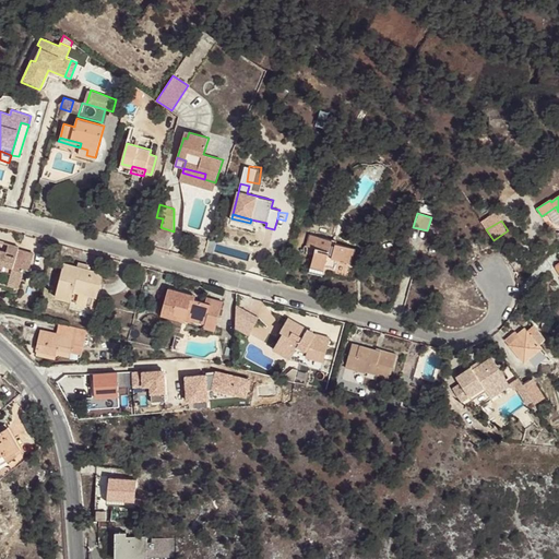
[(353,262),(356,249),(336,244),(335,244),(335,245),(331,244),(332,240),(310,234),(307,245),(316,248),(310,266),(324,270),(325,265),(329,253),(332,254),(332,257),(339,259),(353,262)]
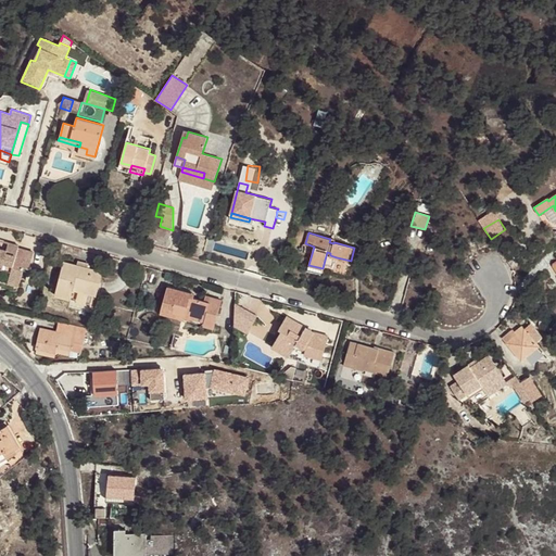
[(0,268),(11,272),(9,279),(20,282),(24,267),(23,266),(27,250),(19,248),(20,245),(9,242),(7,250),(0,248),(0,268)]
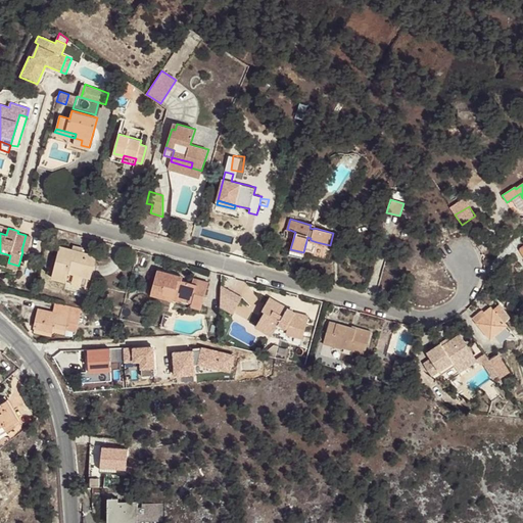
[(21,250),(22,251),(28,252),(32,237),(26,235),(21,250)]
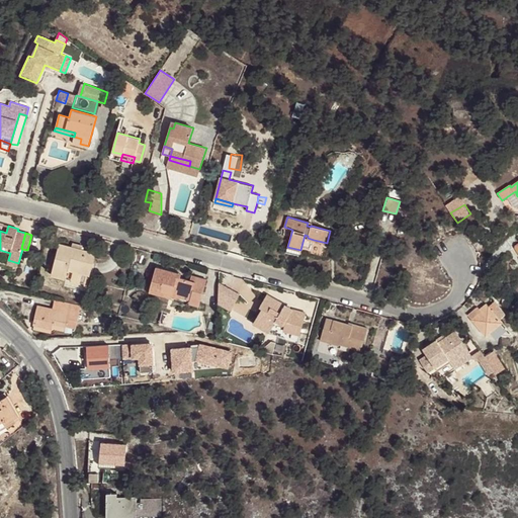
[(311,249),(314,240),(308,238),(308,236),(305,235),(301,246),(311,249)]
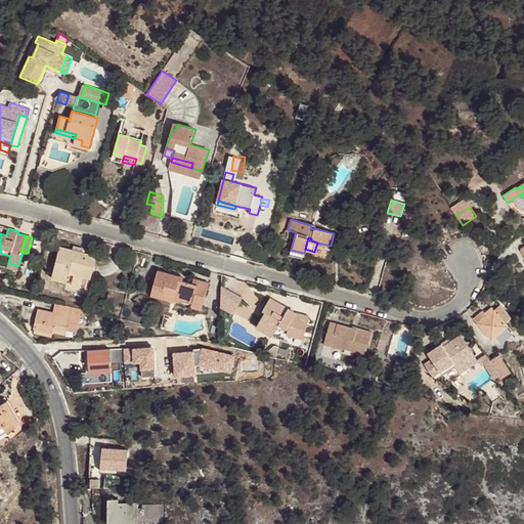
[(69,272),(91,278),(97,256),(83,252),(84,248),(74,246),(73,250),(60,246),(51,277),(67,281),(69,272)]
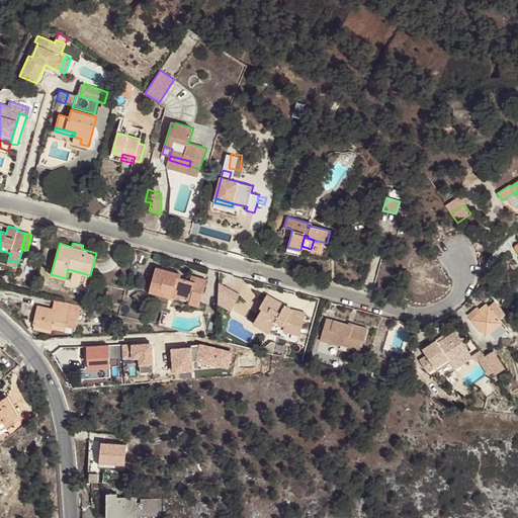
[(298,255),(300,250),(287,247),(286,252),(298,255)]
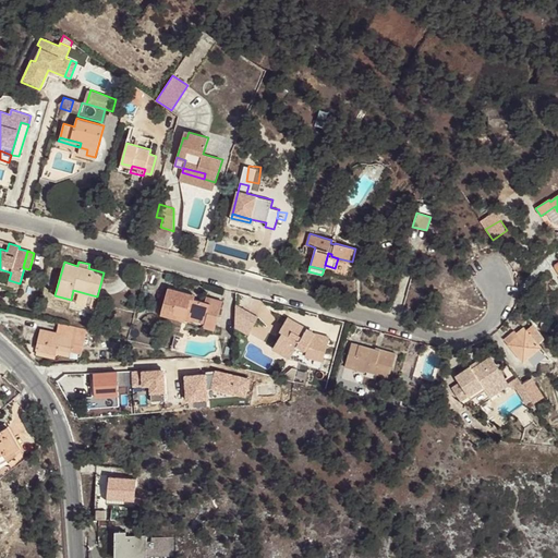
[(215,329),(223,301),(207,296),(205,302),(191,298),(192,294),(169,288),(161,314),(215,329)]
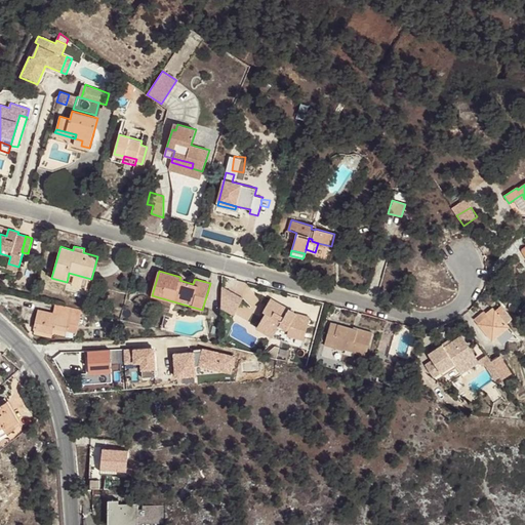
[(88,288),(91,279),(69,273),(67,282),(88,288)]
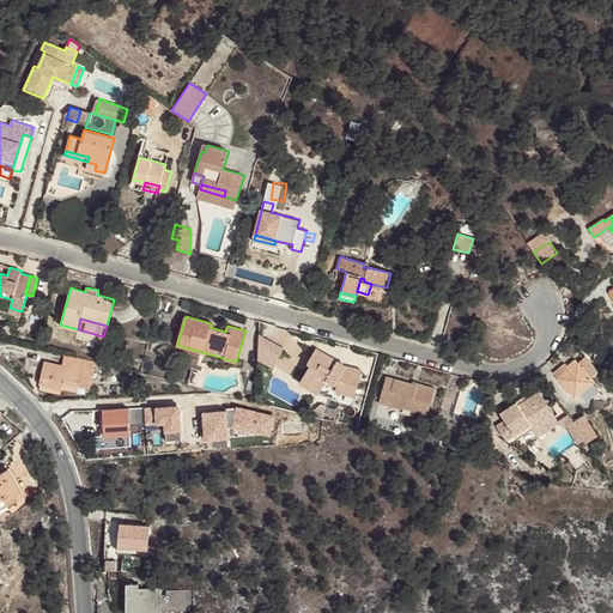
[(266,335),(256,356),(279,368),(290,347),(266,335)]
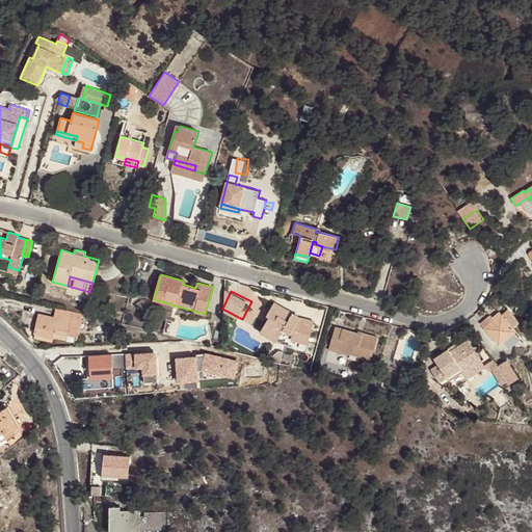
[(308,344),(313,325),(298,321),(300,317),(283,307),(280,312),(271,308),(266,317),(268,317),(262,327),(278,337),(284,329),(291,334),(292,335),(291,340),(308,344)]
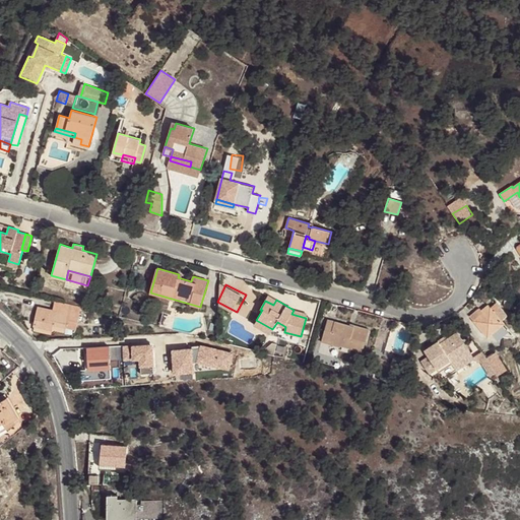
[(39,306),(34,325),(52,329),(53,325),(66,328),(67,320),(78,323),(81,309),(55,303),(53,309),(39,306)]
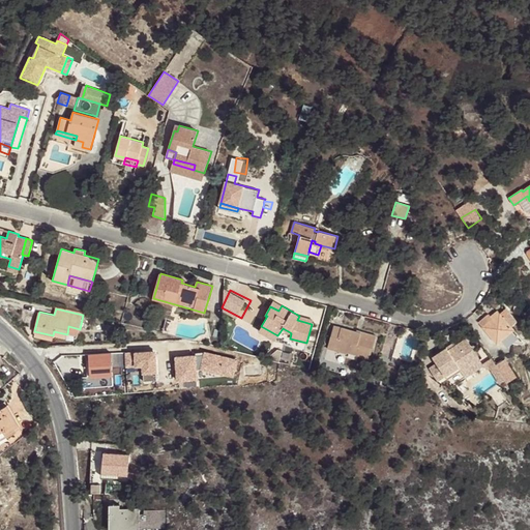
[(503,317),(498,310),(491,316),(488,318),(486,316),(478,322),(497,344),(500,341),(522,343),(524,342),(511,326),(518,320),(509,312),(503,317)]
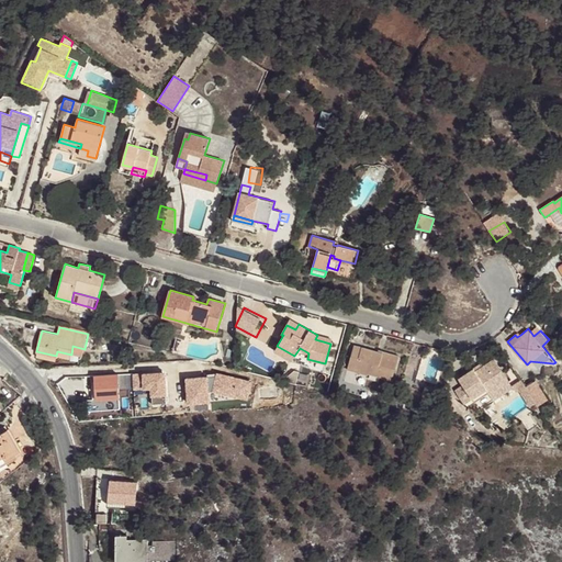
[(355,345),(347,369),(355,372),(356,370),(368,373),(392,380),(398,356),(379,350),(379,351),(355,345)]
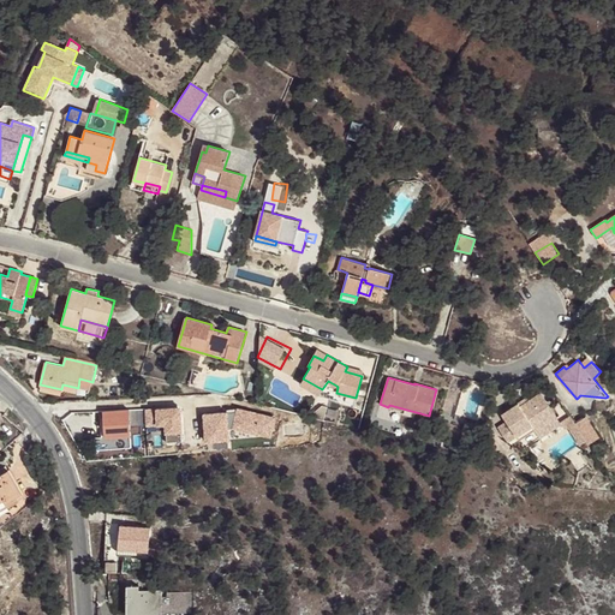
[(79,378),(78,388),(90,390),(93,382),(79,378)]
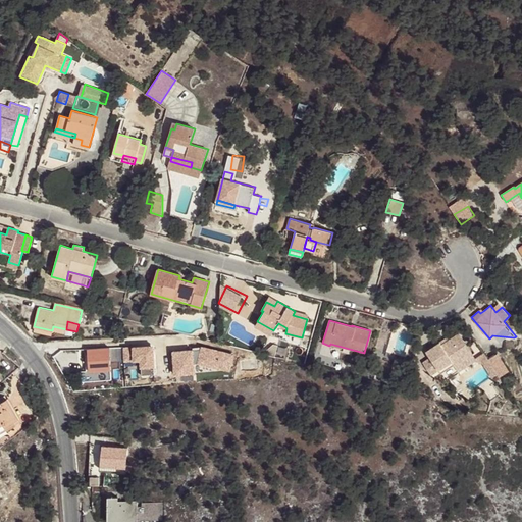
[(271,335),(273,330),(257,321),(255,326),(271,335)]
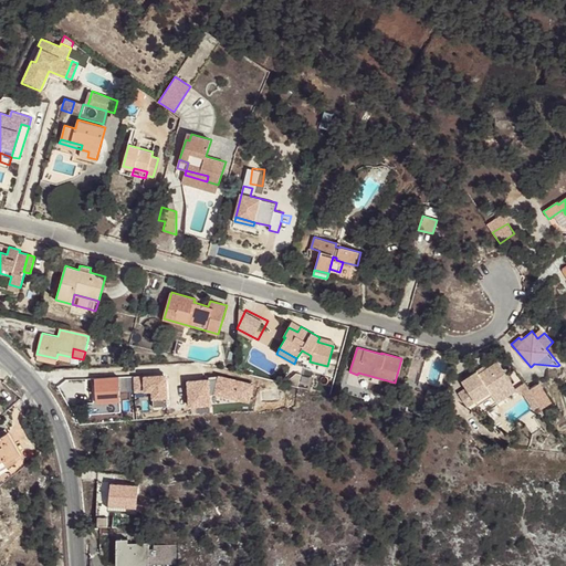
[(517,390),(498,360),(478,374),(477,371),(462,381),(467,387),(459,392),(468,407),(475,401),(490,391),(493,396),(498,402),(517,390)]
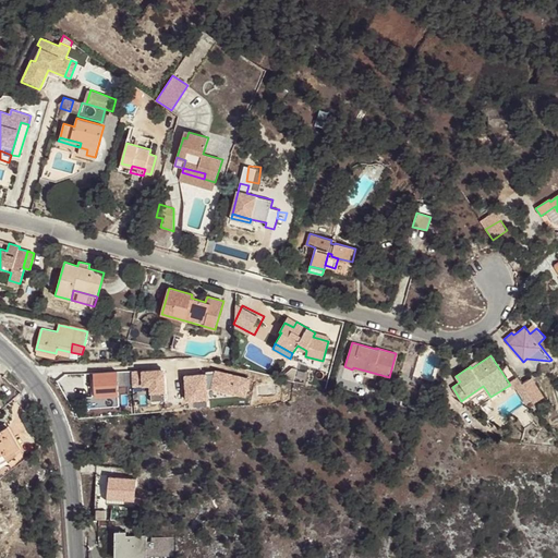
[(158,385),(158,392),(173,392),(173,368),(150,368),(150,385),(158,385)]
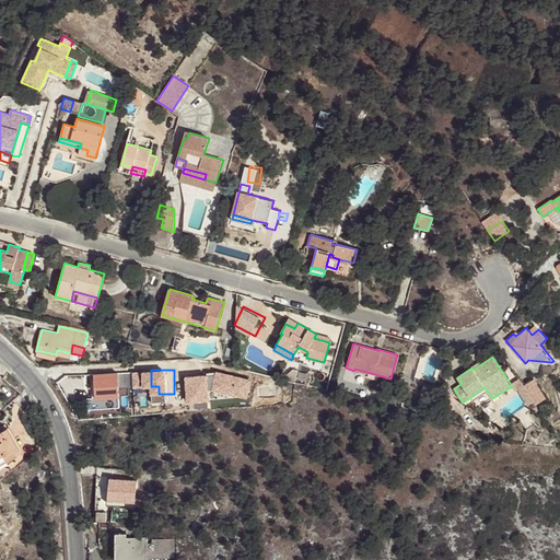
[(117,373),(94,374),(95,398),(119,397),(117,373)]
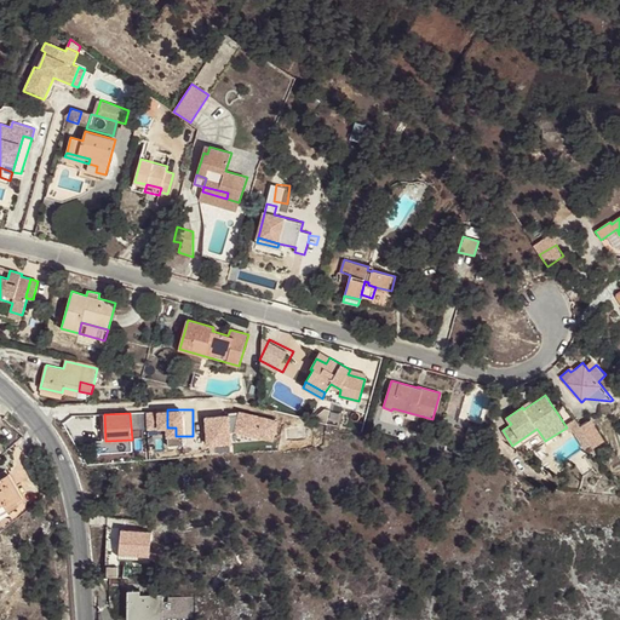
[(585,419),(578,424),(583,431),(584,434),(592,429),(585,419)]
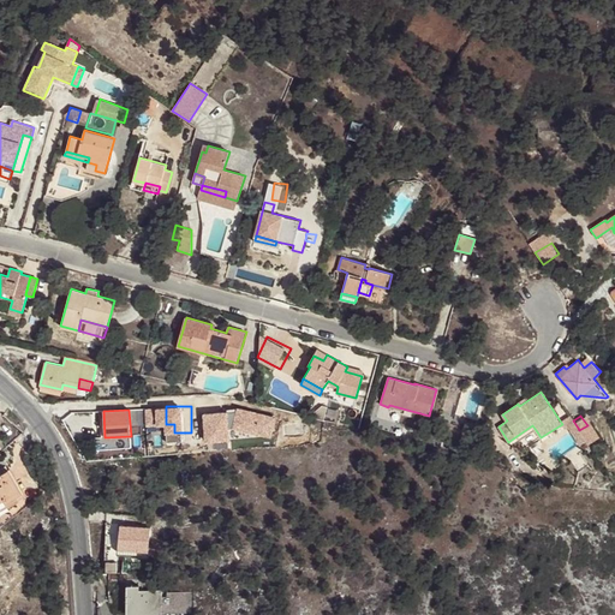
[(571,417),(562,424),(568,434),(578,428),(573,421),(571,417)]
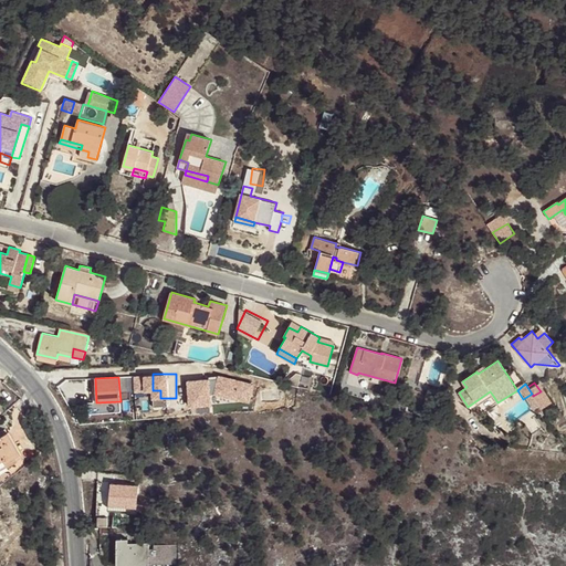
[(479,405),(493,396),(490,391),(475,401),(479,405)]
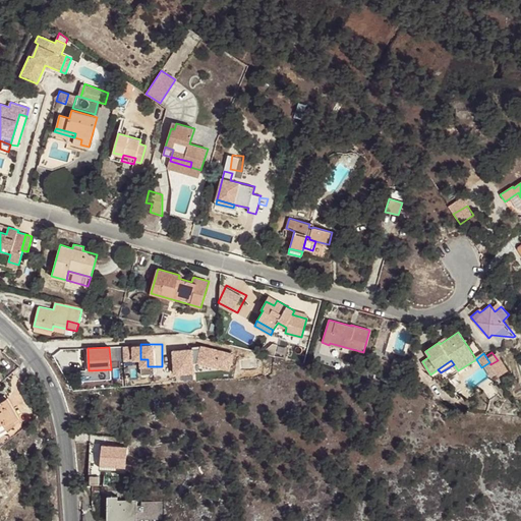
[(0,424),(4,422),(6,425),(14,420),(19,417),(8,398),(7,399),(5,395),(0,398),(2,401),(0,402),(0,424)]
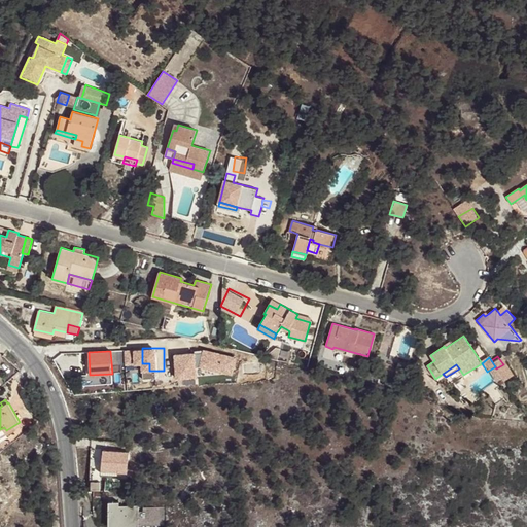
[(0,437),(16,429),(14,425),(6,430),(4,427),(0,429),(0,437)]
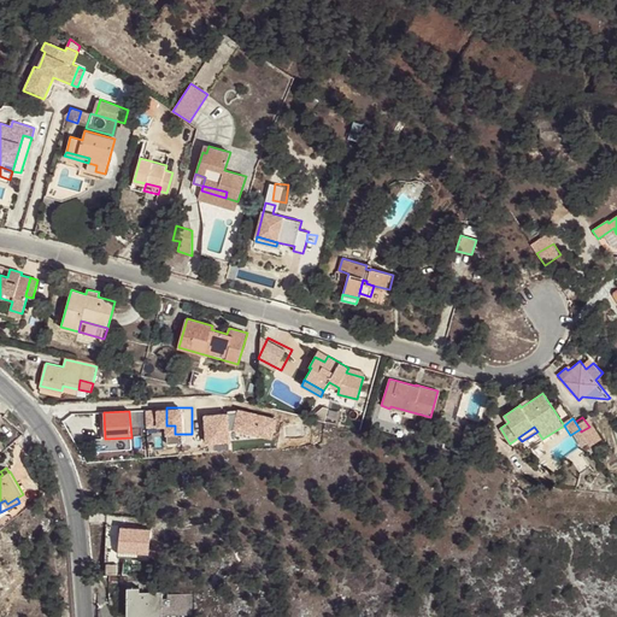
[(151,530),(121,527),(119,547),(137,550),(137,553),(148,554),(151,530)]
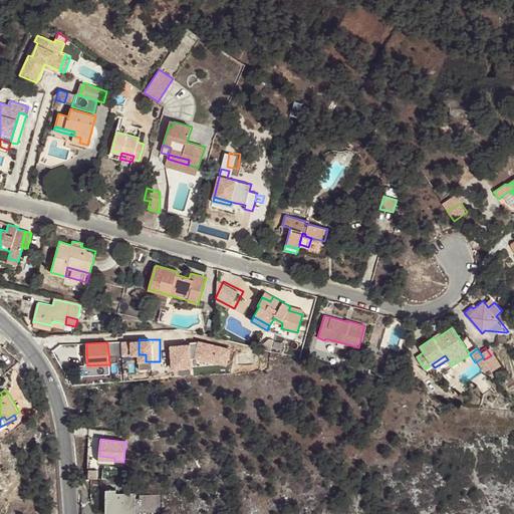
[(106,490),(105,513),(115,513),(116,513),(136,513),(136,512),(160,512),(161,495),(140,495),(140,499),(136,499),(136,493),(119,493),(116,493),(116,490),(106,490)]
